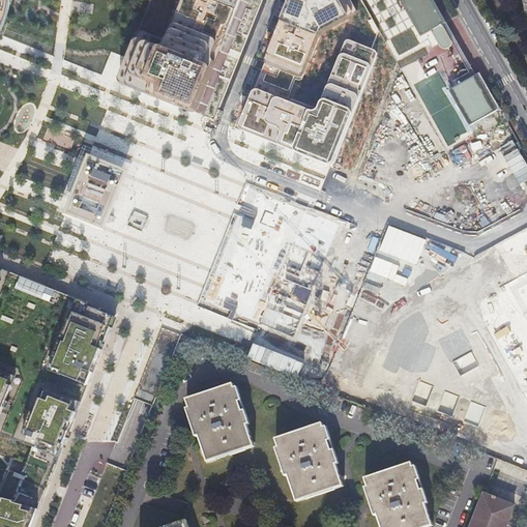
[(180,0),(166,35),(162,36),(141,27),(134,31),(116,75),(119,81),(189,109),(194,107),(237,0),(180,0)]
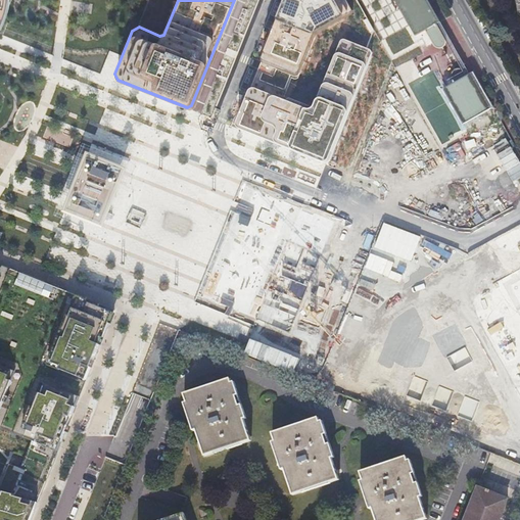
[(283,0),(236,120),(235,124),(236,126),(237,128),(320,160),(323,160),(325,159),(328,157),(370,53),(369,50),(367,48),(342,38),(339,39),(314,103),(305,99),(304,102),(286,95),(289,88),(285,86),(289,77),(295,79),(313,35),(316,32),(349,12),(349,8),(344,0),(283,0)]
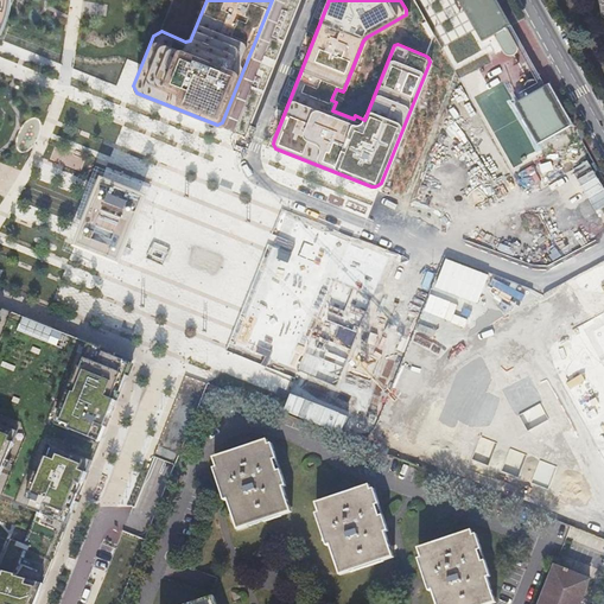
[(462,0),(482,36),(493,30),(502,48),(503,49),(506,50),(507,50),(509,51),(512,50),(514,49),(515,48),(516,45),(517,43),(516,42),(506,23),(493,0),(462,0)]
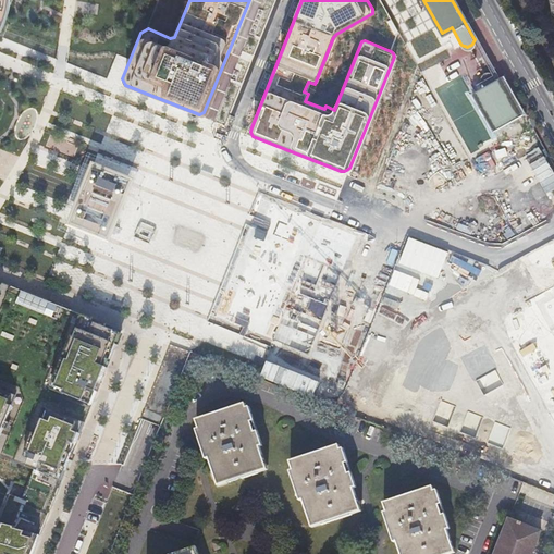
[(502,75),(469,94),(490,131),(522,113),(502,75)]
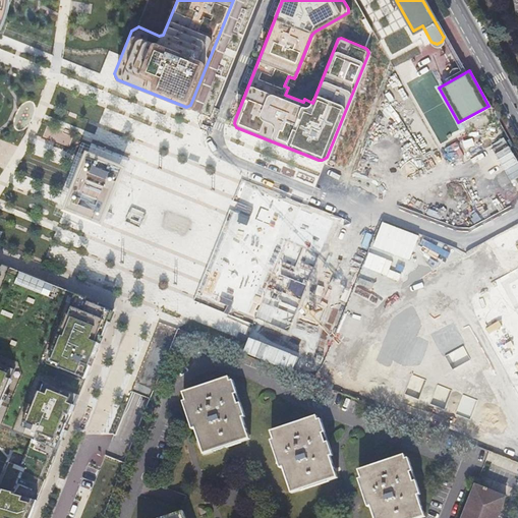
[(125,166),(84,150),(61,209),(101,224),(125,166)]
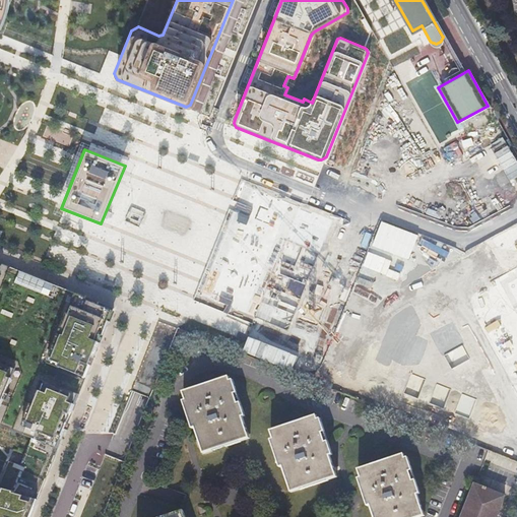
[(249,321),(297,201),(240,179),(192,299),(249,321)]
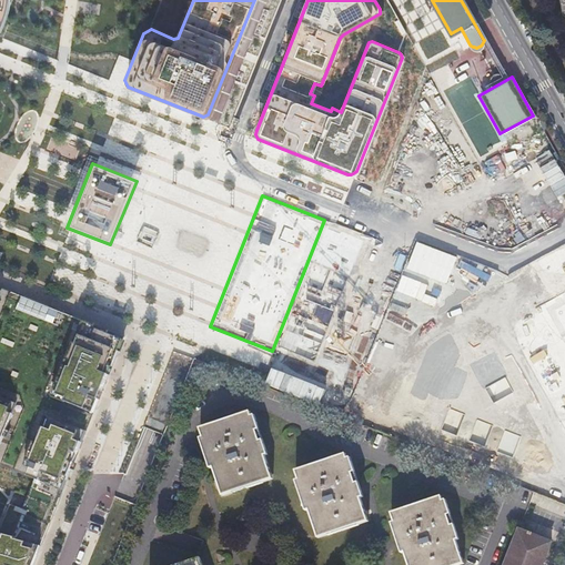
[(37,301),(0,285),(0,463),(31,476),(19,506),(13,504),(11,507),(18,511),(7,536),(0,533),(0,564),(29,564),(121,334),(37,301)]
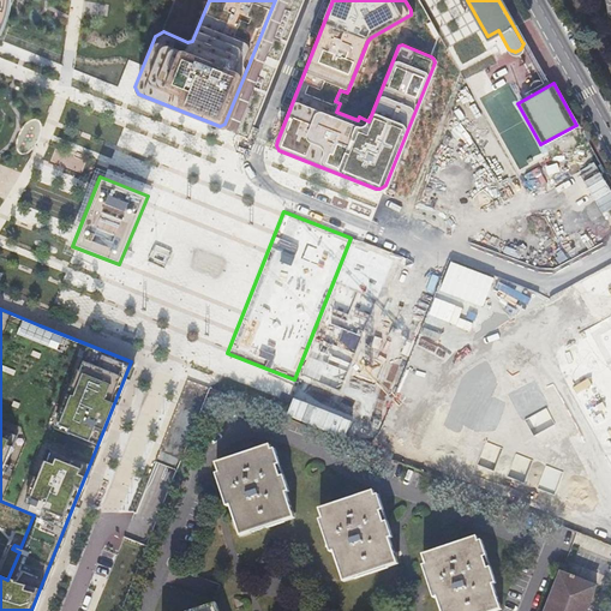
[(214,457),(239,532),(250,528),(249,526),(281,515),(282,517),(292,514),(268,441),(214,457)]
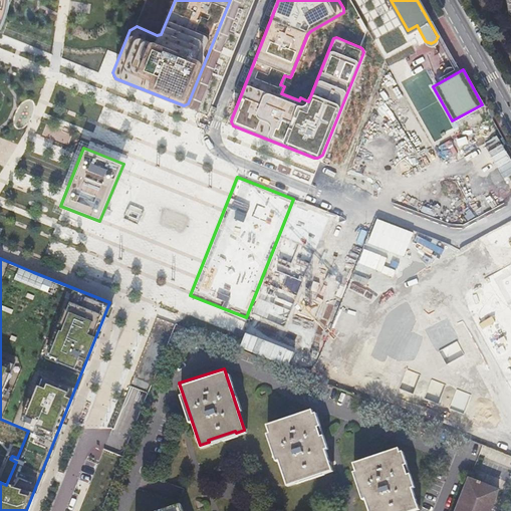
[(266,423),(286,484),(294,482),(293,479),(320,470),(322,473),(330,470),(311,408),(266,423)]
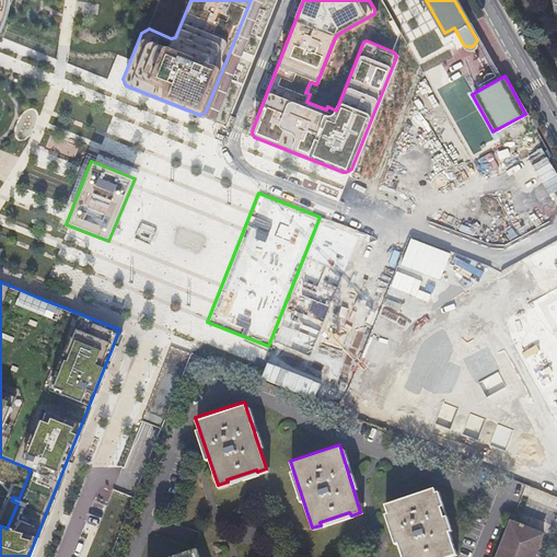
[(383,502),(401,556),(434,556),(444,554),(445,556),(454,554),(432,487),(383,502)]
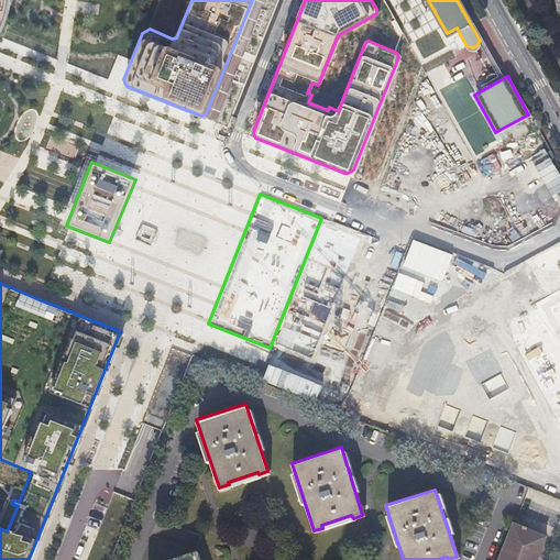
[(496,559),(533,559),(542,535),(512,523),(496,559)]
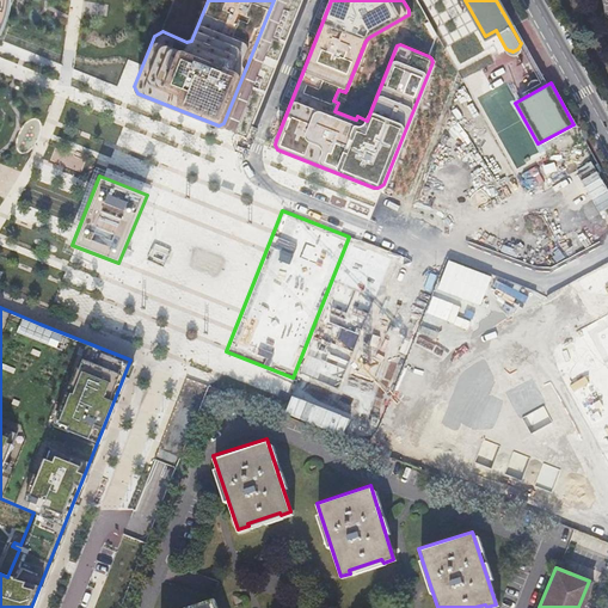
[(213,607),(213,606),(215,606),(212,595),(170,607),(213,607)]
